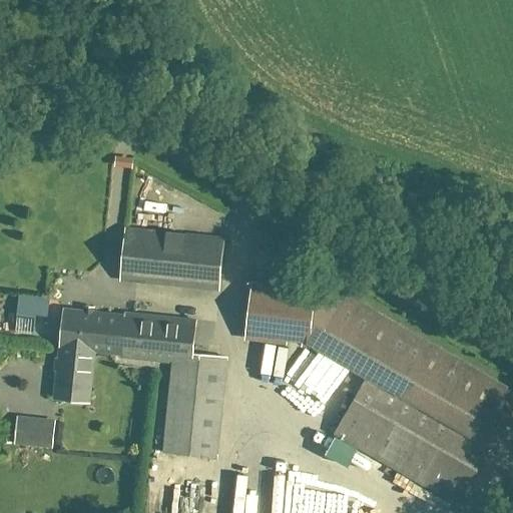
[(127,224),(122,281),(220,289),(225,232),(127,224)]
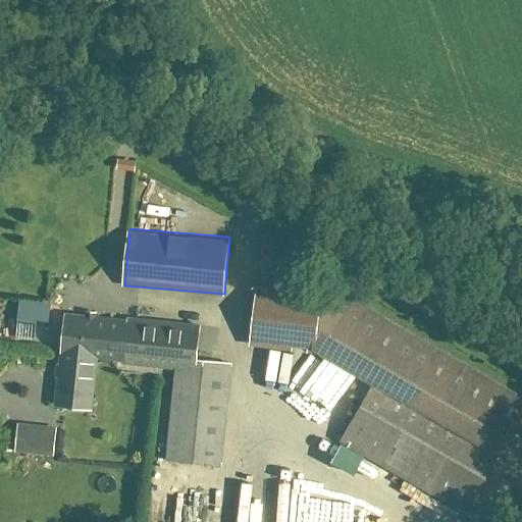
[(254,294),(250,347),(314,352),(318,299),(254,294)]
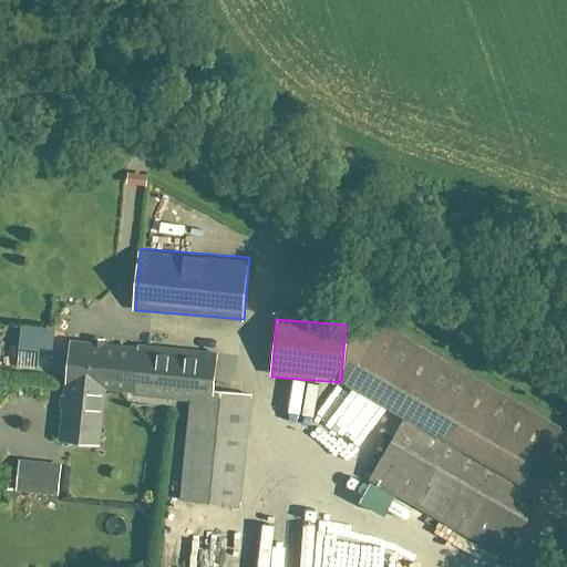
[(20,326),(20,351),(55,352),(55,326),(20,326)]
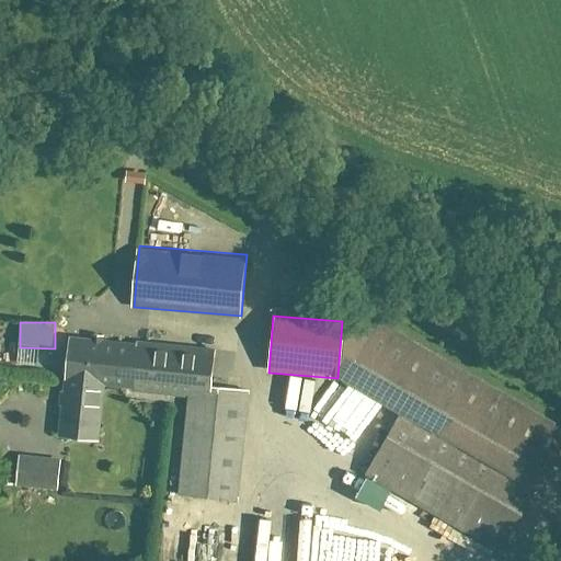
[(560,428),(382,328),(347,388),(538,496),(560,456),(560,428)]
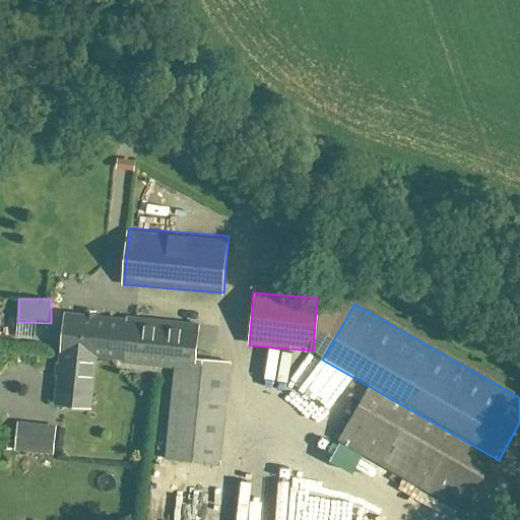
[(61,352),(63,352),(58,404),(77,406),(78,395),(89,396),(93,355),(123,359),(127,321),(65,315),(61,352)]
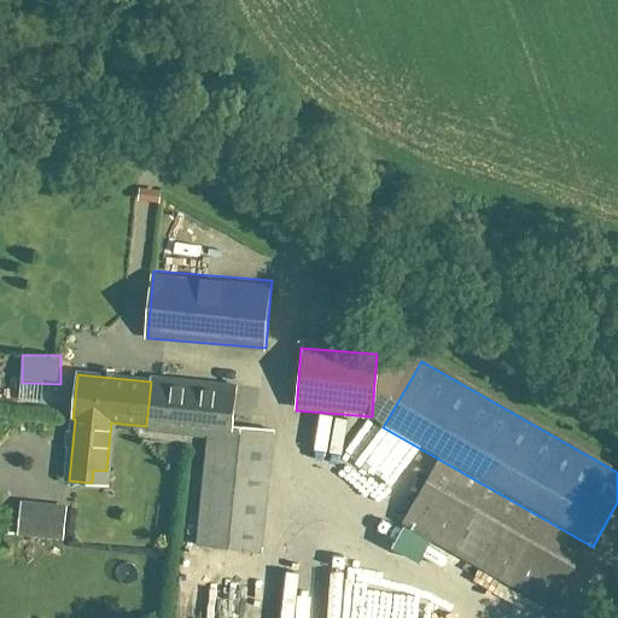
[(151,382),(146,426),(146,431),(209,438),(198,547),(260,553),(273,431),(233,427),(237,388),(151,378),(151,382)]
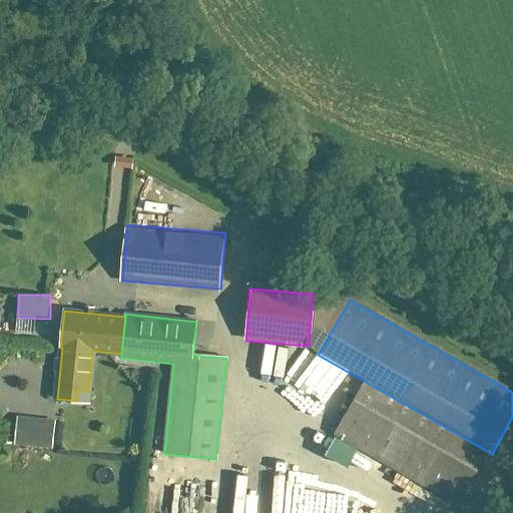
[(369,390),(341,439),(460,507),(488,458),(369,390)]
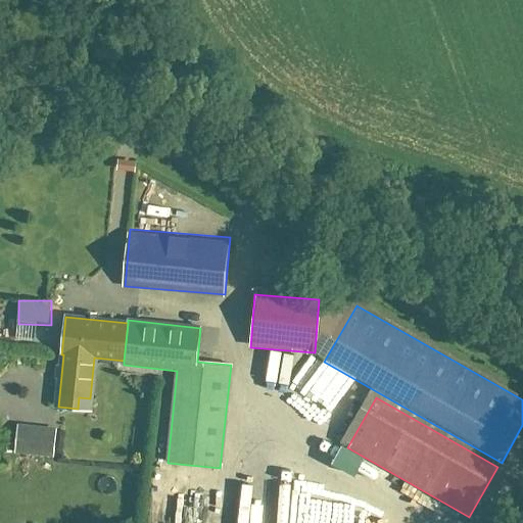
[(19,431),(19,457),(53,457),(54,432),(19,431)]
